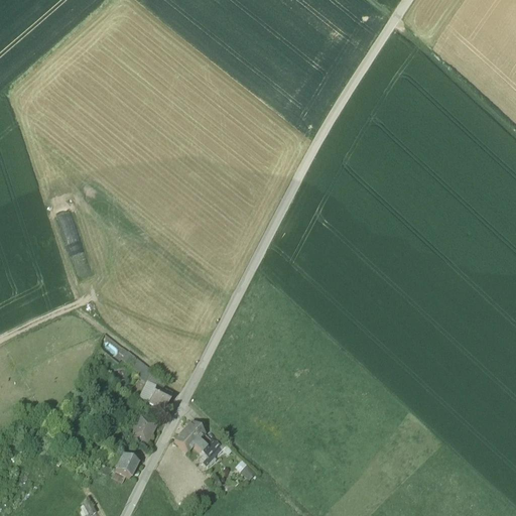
[(146,383),(151,375),(125,354),(120,360),(139,374),(137,379),(145,383),(146,383)]
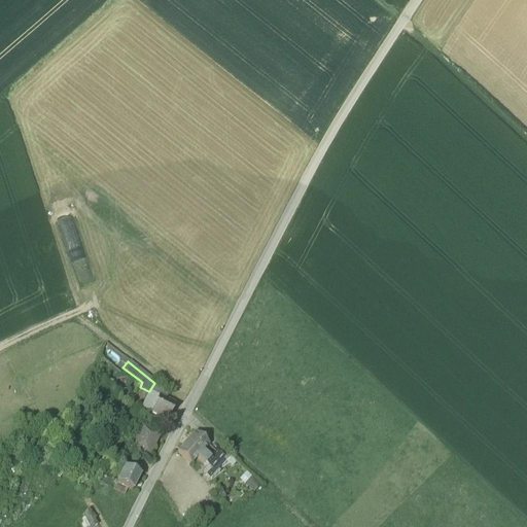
[(169,393),(154,383),(149,391),(153,393),(159,396),(166,399),(169,393)]
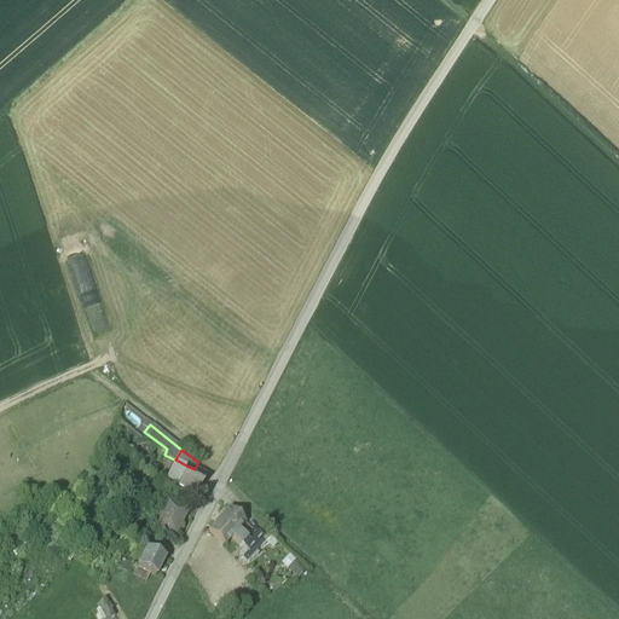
[(175,460),(174,460),(166,476),(178,482),(186,466),(180,462),(175,460)]
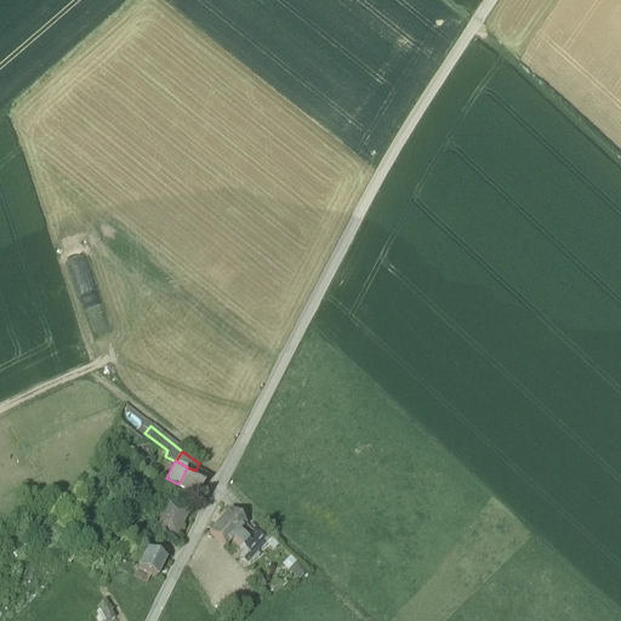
[(195,471),(187,467),(178,484),(177,486),(197,496),(206,477),(195,471)]
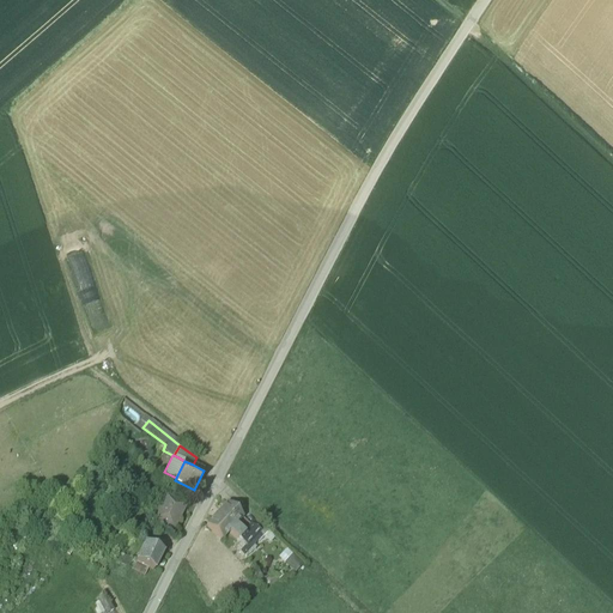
[(183,503),(165,493),(157,509),(162,511),(158,521),(175,529),(180,520),(176,517),(183,503)]
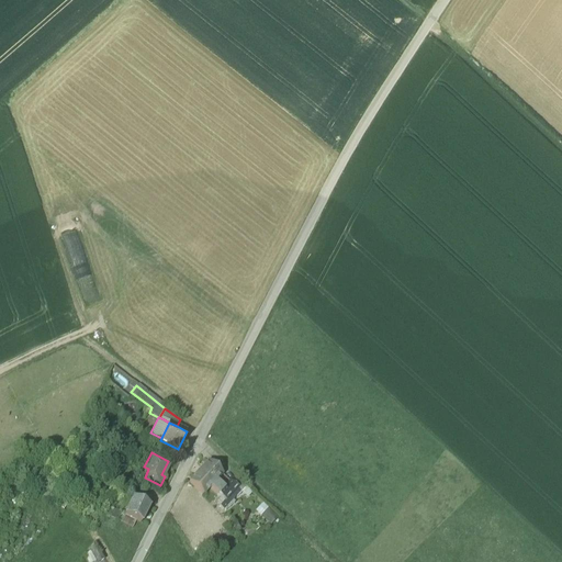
[(222,473),(209,461),(195,475),(209,487),(215,481),(222,473)]
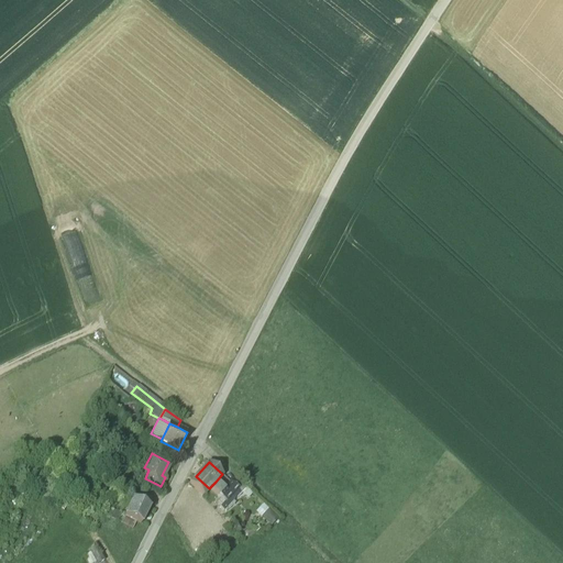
[(81,476),(74,473),(68,485),(80,490),(84,483),(79,481),(81,476)]
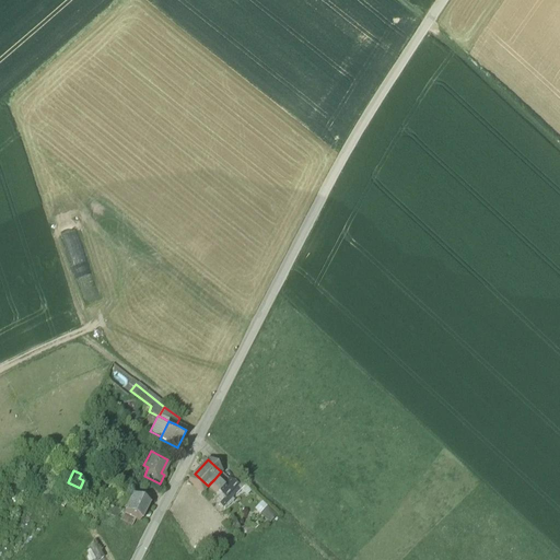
[(208,486),(195,474),(188,480),(201,493),(208,486)]
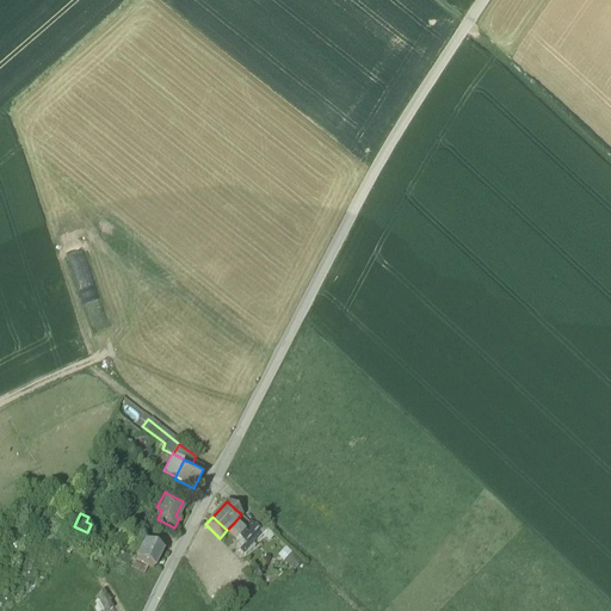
[(242,531),(234,523),(227,530),(236,538),(242,531)]
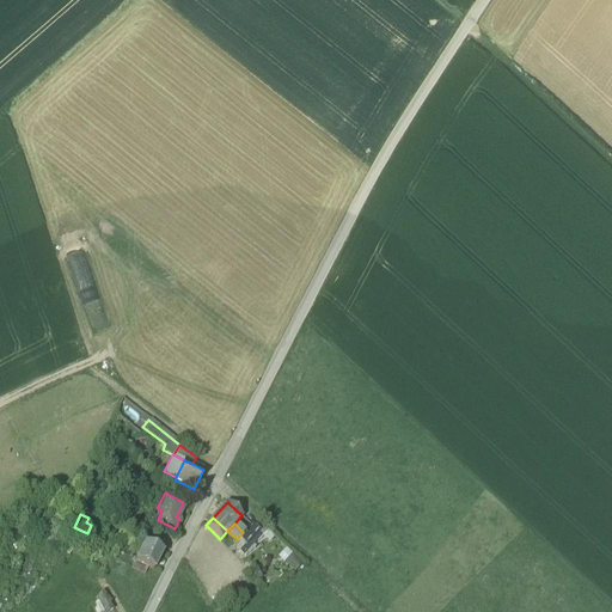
[(243,532),(237,539),(239,543),(244,546),(258,531),(251,524),(243,532)]
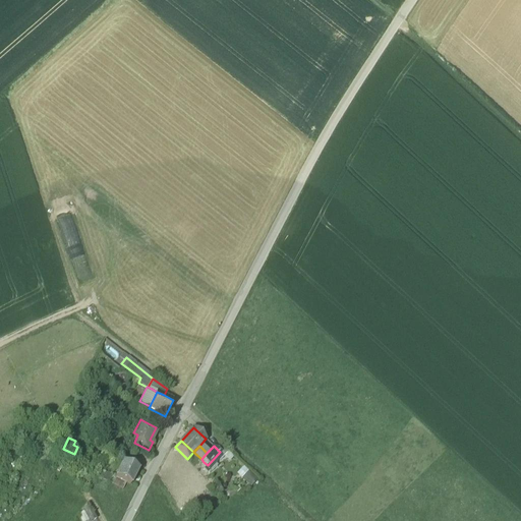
[(226,451),(222,454),(223,455),(230,462),(234,458),(226,451)]
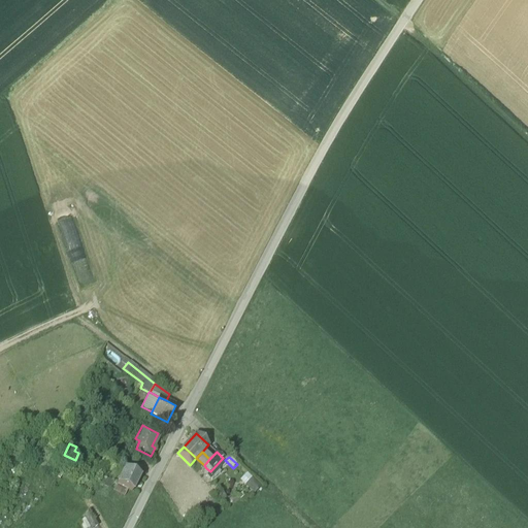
[(210,471),(206,468),(203,471),(210,477),(226,461),(225,460),(223,458),(210,471)]
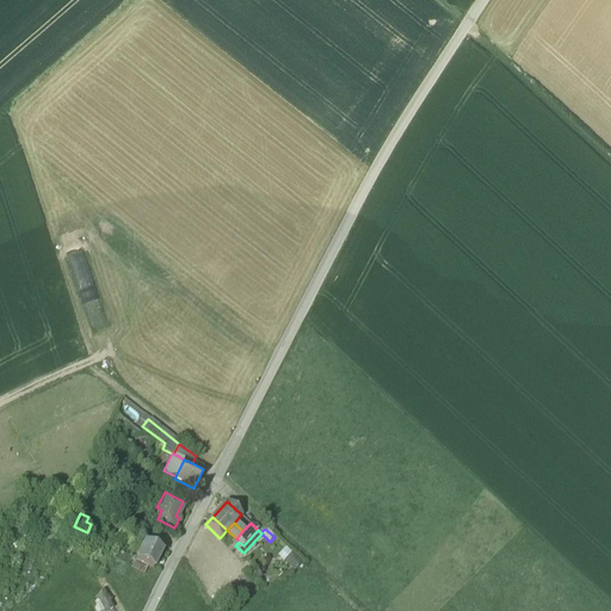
[(143,543),(124,532),(119,541),(140,550),(143,543)]
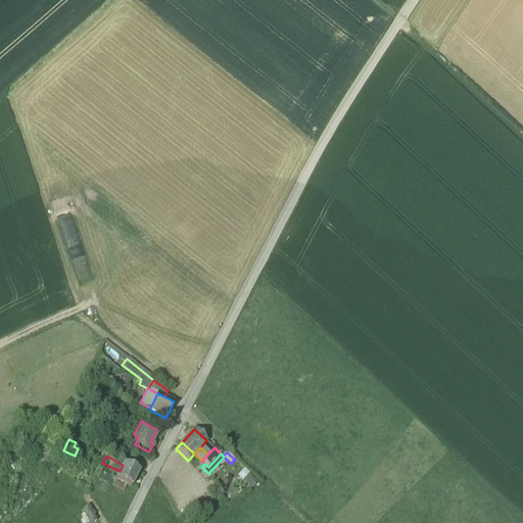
[(139,472),(123,465),(120,471),(115,480),(129,486),(131,487),(139,472)]
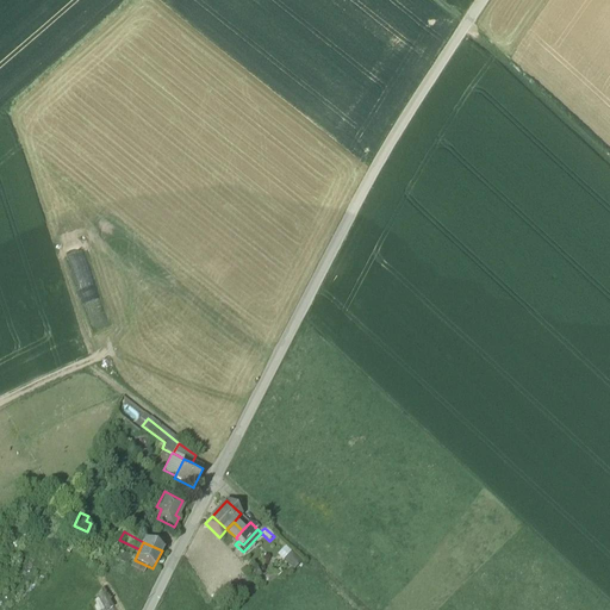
[(304,564),(284,546),(278,553),(293,568),(304,564)]
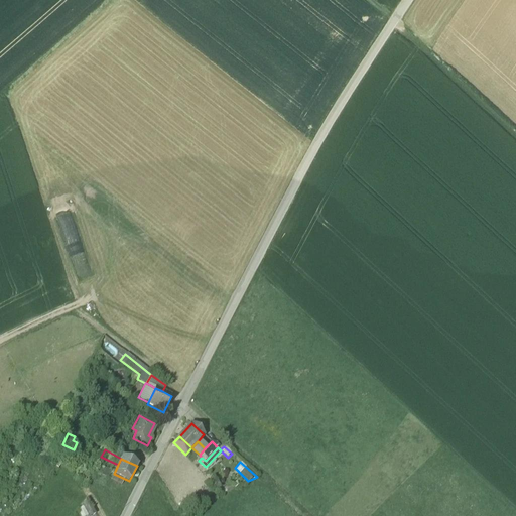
[(122,489),(127,480),(114,474),(100,466),(96,474),(122,489)]
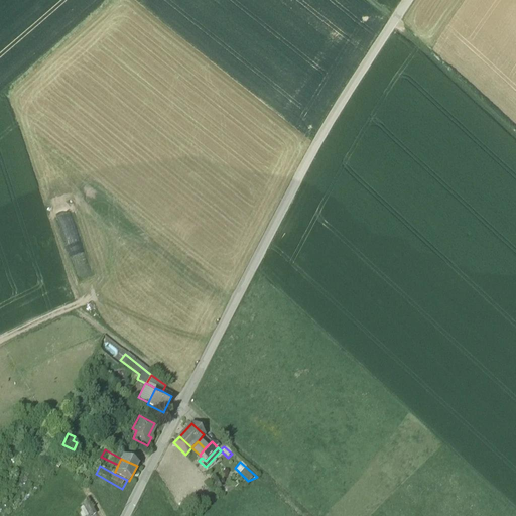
[(234,482),(225,487),(228,492),(237,488),(234,482)]
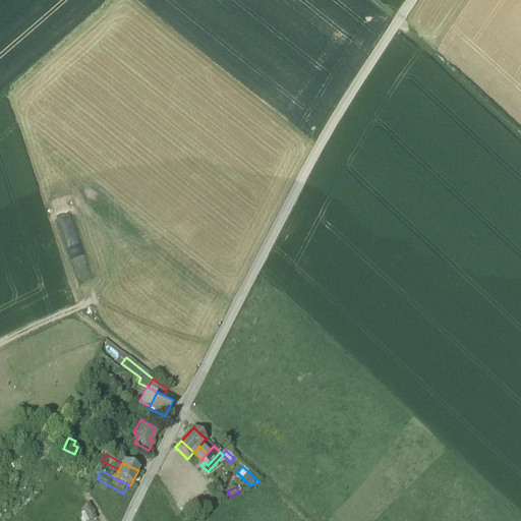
[(94,520),(97,520),(88,504),(82,510),(88,520),(94,520)]
